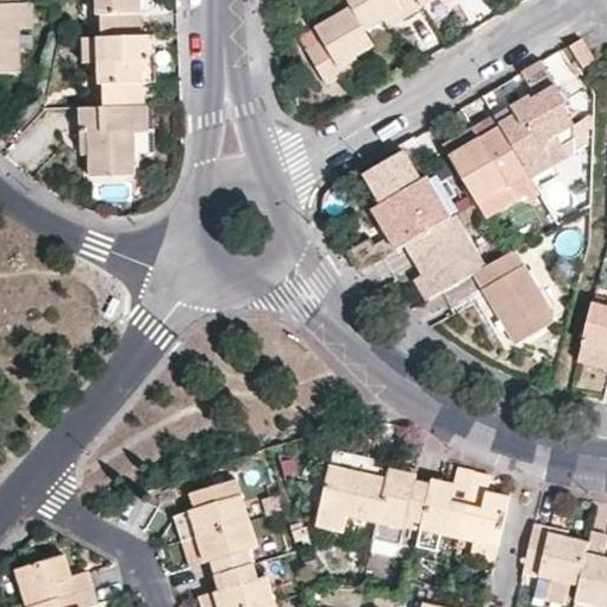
[(99,0),(100,12),(105,12),(105,36),(144,33),(143,0),(99,0)]
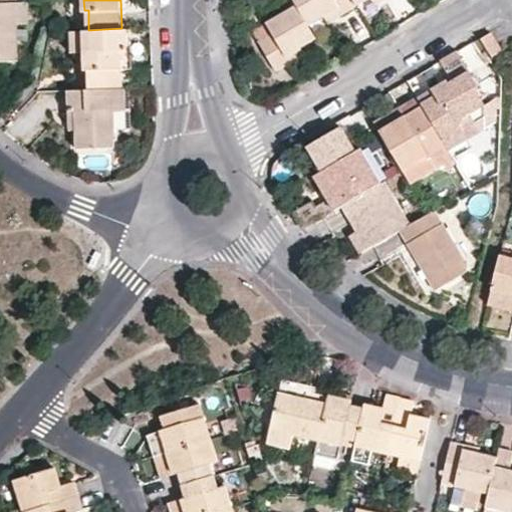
[(343,17),(357,8),(352,0),(293,0),(297,7),(310,29),(325,20),(340,11),(343,17)]
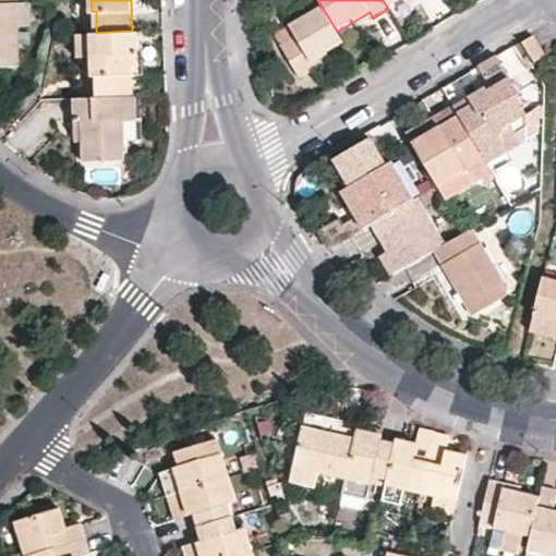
[(383,0),(388,9),(403,0),(383,0)]
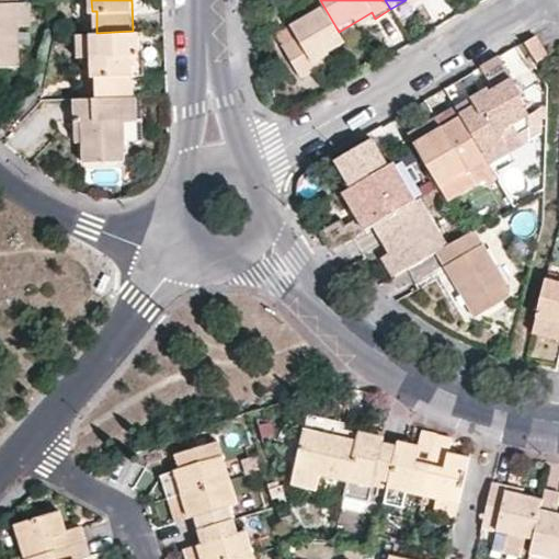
[(7,2),(0,2),(0,66),(22,66),(20,24),(20,2),(7,2)]
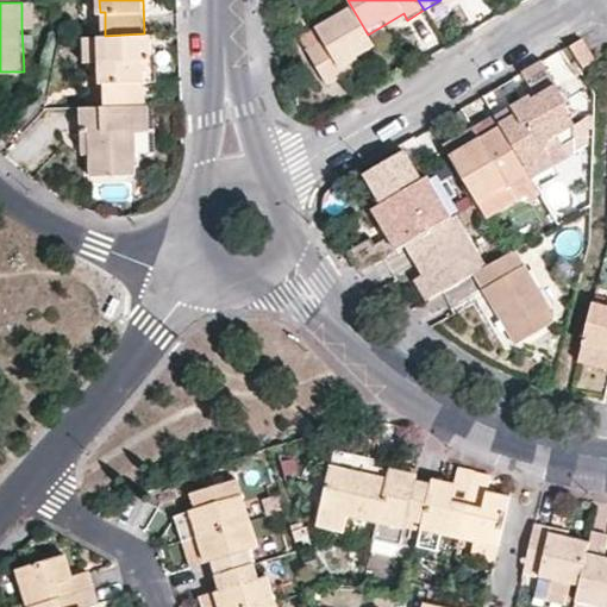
[(36,2),(22,2),(22,26),(36,25),(36,2)]
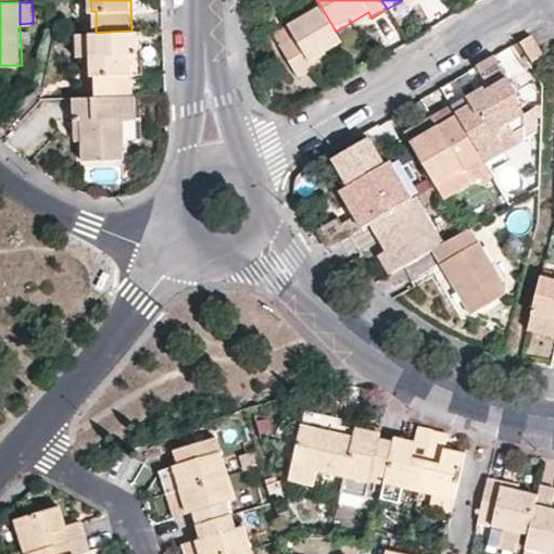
[(300,79),(317,70),(313,63),(329,53),(344,45),(336,32),(322,8),(274,35),(300,79)]
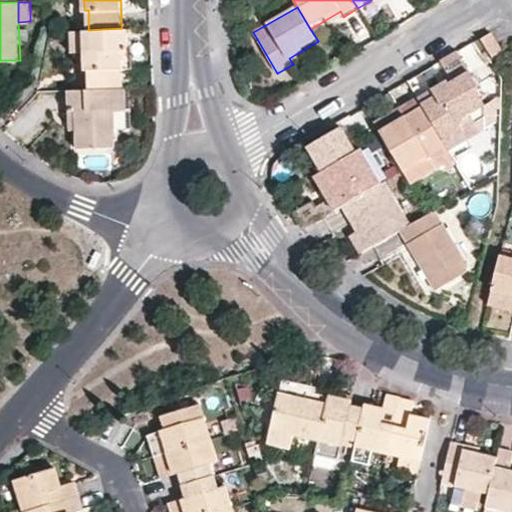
[(329,25),(343,17),(340,11),(325,20),(329,25)]
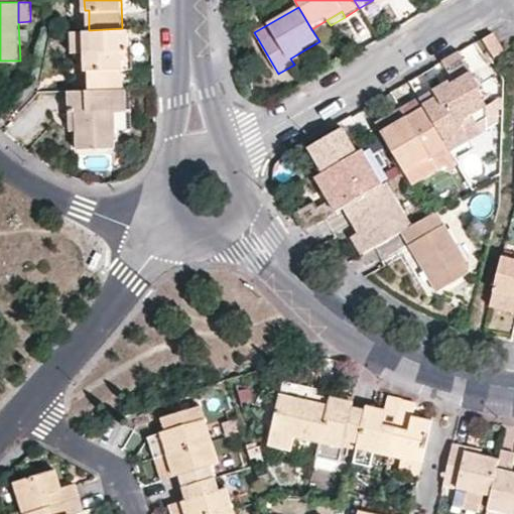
[(130,49),(130,28),(122,28),(89,30),(86,30),(87,50),(87,70),(92,70),(92,88),(125,88),(125,50),(130,49)]
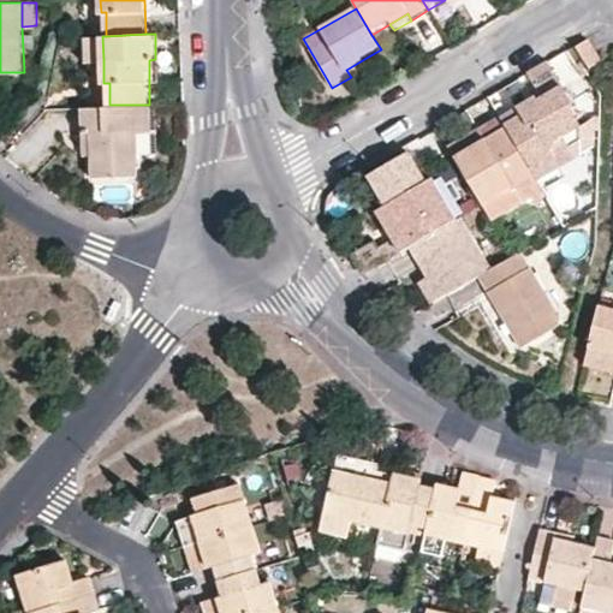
[(103,60),(102,36),(87,37),(88,60),(103,60)]
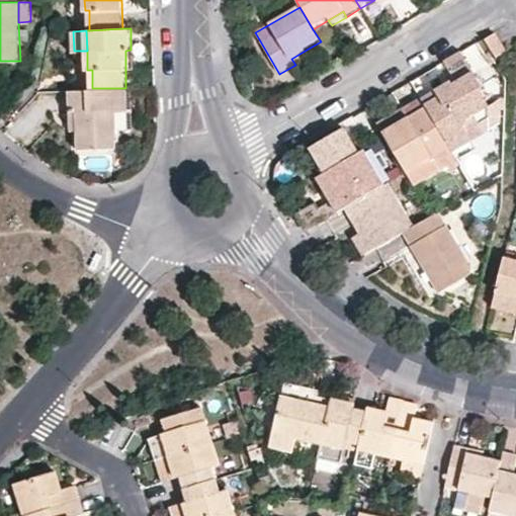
[(479,41),(490,61),(501,54),(490,34),(479,41)]
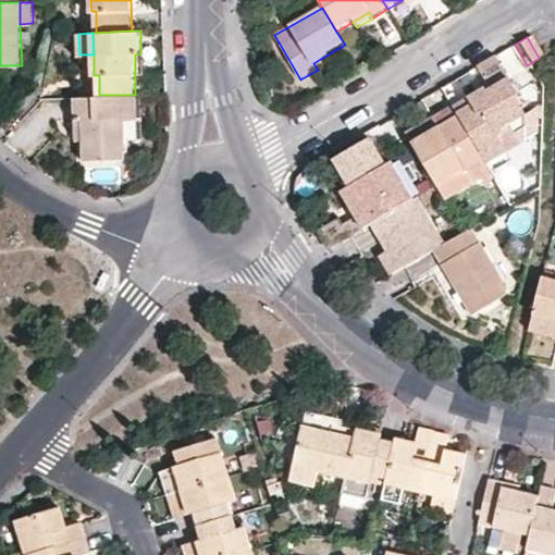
[(330,53),(313,63),(318,70),(334,61),(330,53)]
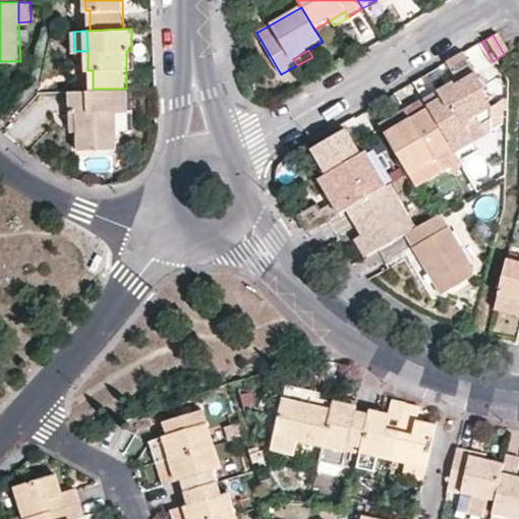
[(474,117),(487,109),(480,96),(481,94),(459,55),(445,63),(443,65),(452,80),(455,84),(452,87),(449,83),(436,91),(440,96),(424,105),(425,107),(447,145),(467,132),(465,128),(476,122),(474,117)]
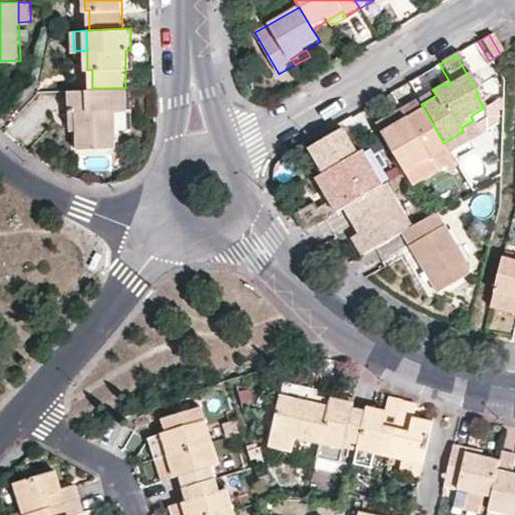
[(136,125),(134,87),(125,88),(92,88),(73,89),(73,111),(79,110),(79,128),(80,147),(118,146),(117,126),(136,125)]
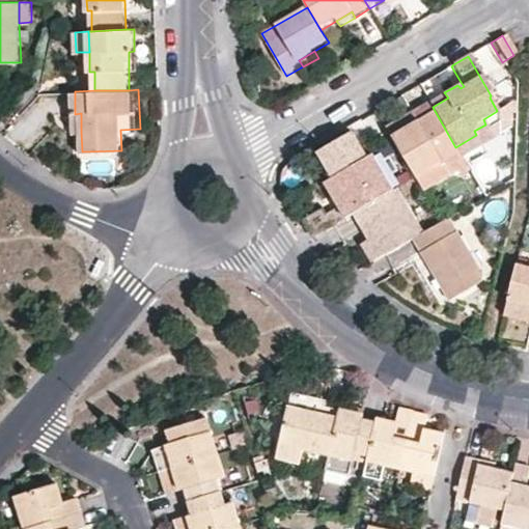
[(430,104),(433,107),(448,98),(444,92),(428,102),(430,104)]
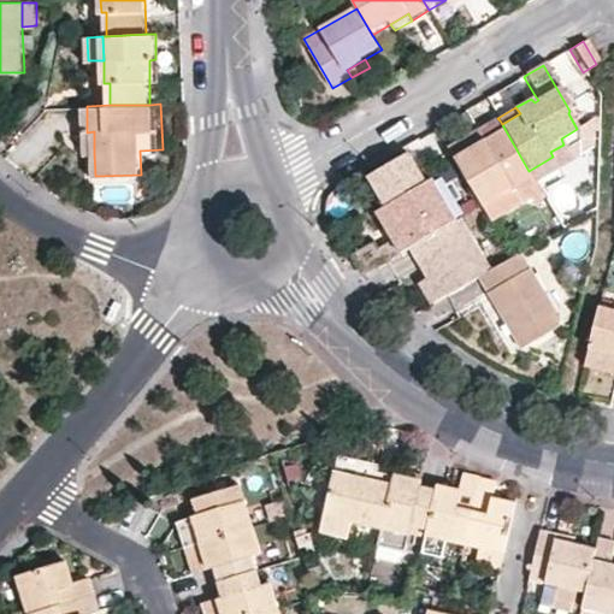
[(496,116),(476,128),(482,139),(503,127),(502,124),(500,120),(497,118),(496,116)]
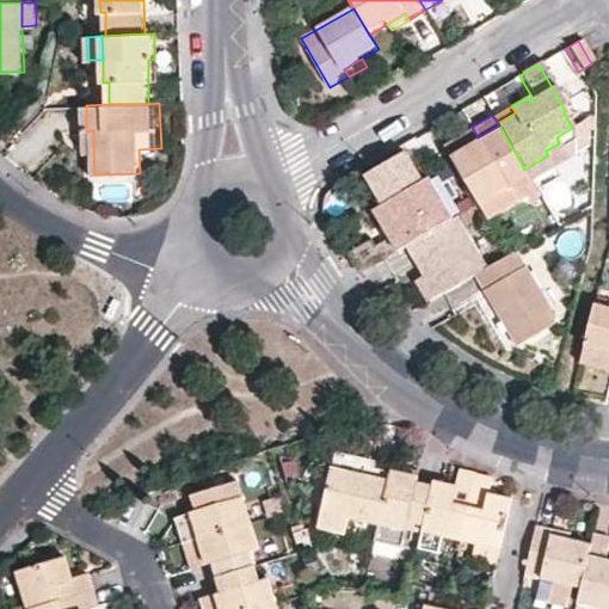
[(472,127),(442,145),(448,155),(477,204),(528,174),(524,170),(499,125),(478,137),(472,127)]
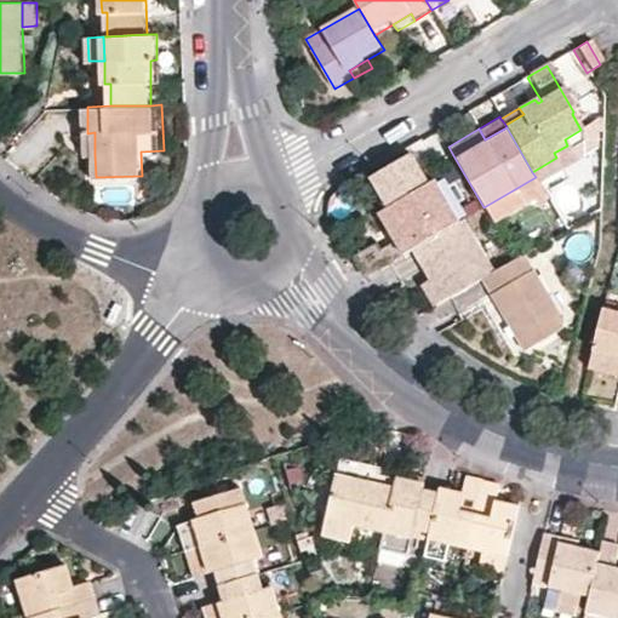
[(536,177),(539,184),(582,159),(581,130),(565,139),(567,146),(554,153),(556,158),(532,172),(536,177)]
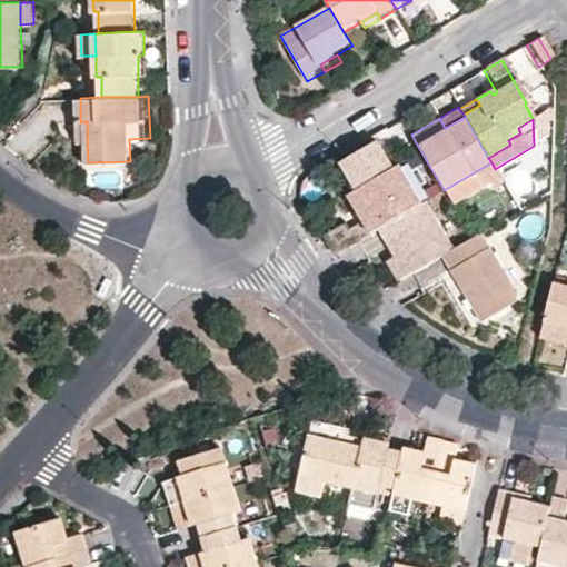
[(341,161),(358,187),(395,163),(379,138),(341,161)]
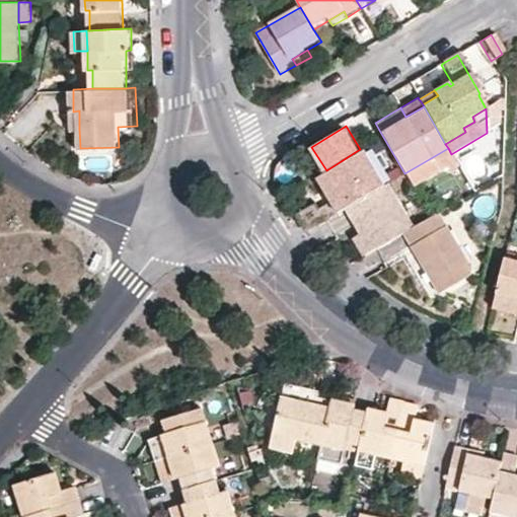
[(448,148),(404,173),(411,182),(453,157),(451,154),(448,148)]
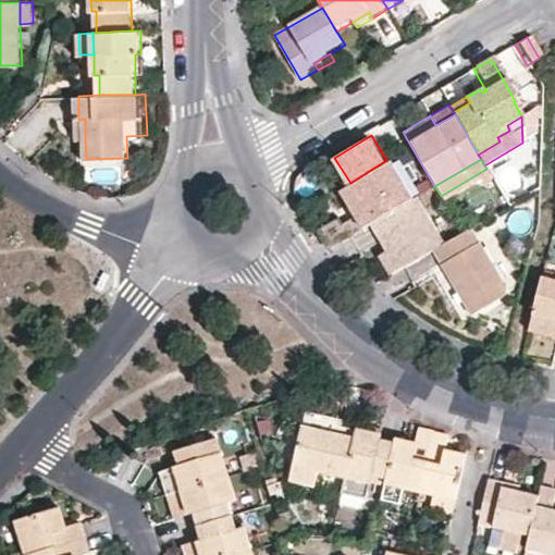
[(368,225),(411,200),(390,161),(386,160),(350,183),(346,185),(361,211),(353,216),(355,219),(361,230),(368,225)]
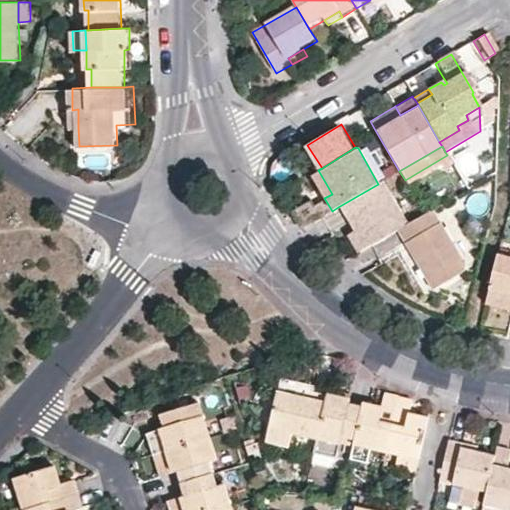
[(332,194),(318,170),(311,175),(324,198),(332,194)]
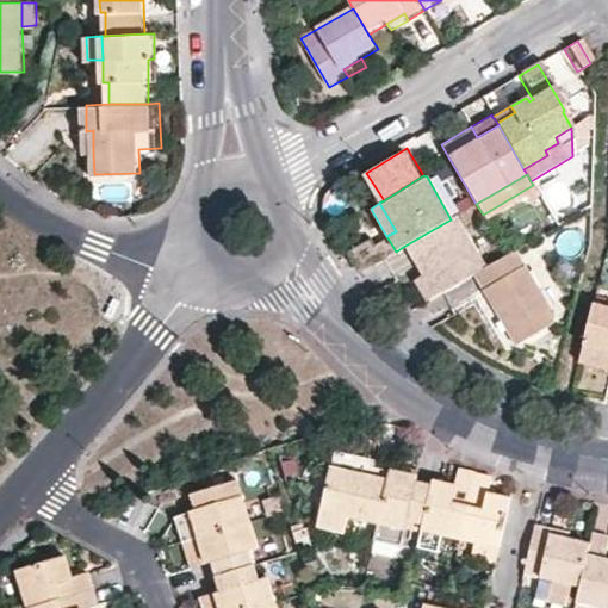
[(444,292),(475,274),(485,268),(454,217),(451,219),(403,247),(421,275),(434,297),(444,292)]
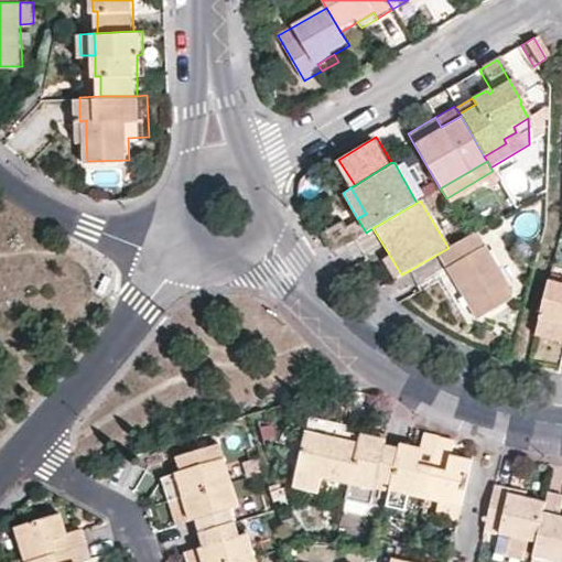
[(510,293),(476,231),(468,236),(449,248),(439,254),(476,317),(510,300),(510,293)]
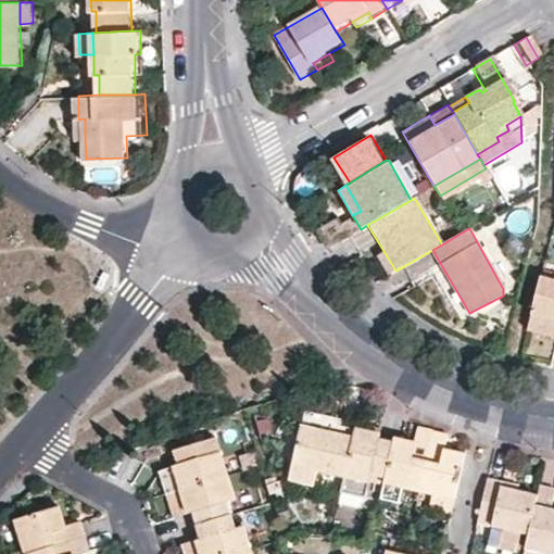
[(377,255),(389,275),(395,271),(383,251),(377,255)]
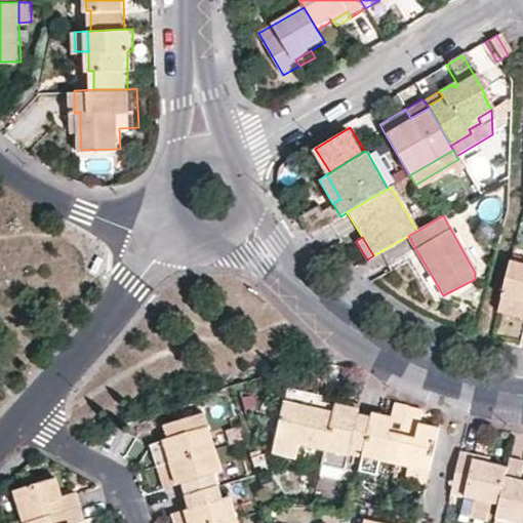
[(522,267),(508,263),(496,312),(522,318),(522,267)]
